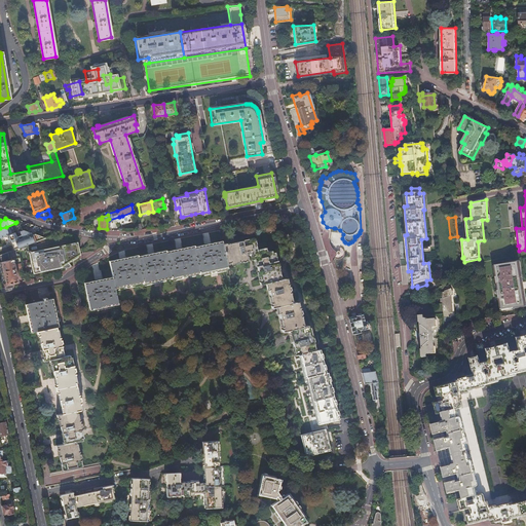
[(6,227),(0,228),(0,237),(9,234),(14,232),(12,228),(7,230),(6,227)]
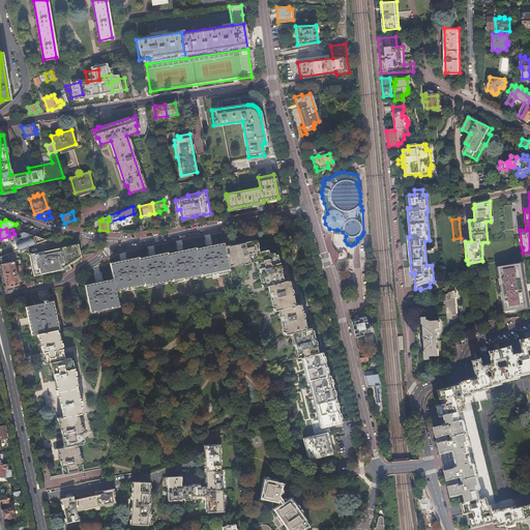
[(22,238),(18,240),(19,241),(22,240),(22,239),(29,236),(27,231),(20,234),(22,238)]
